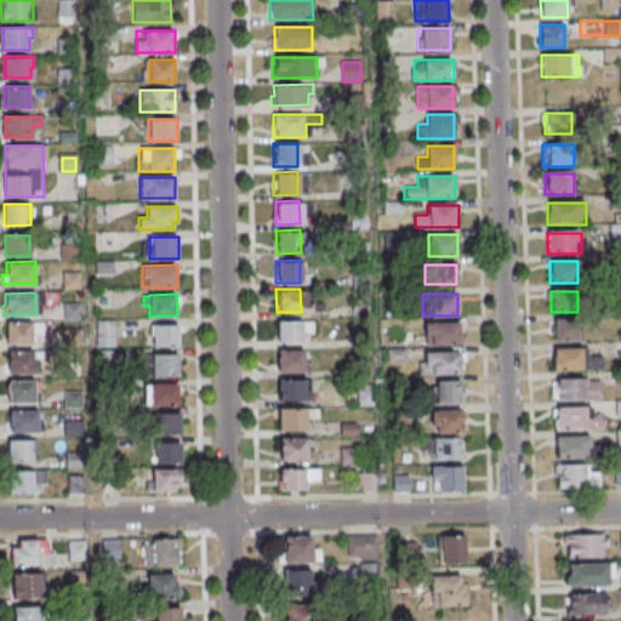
[(274,319),(298,319),(298,342),(275,342),(274,319)]
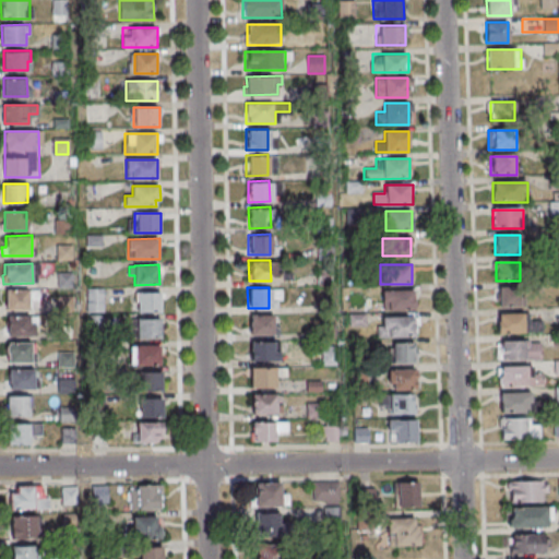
[(522,288),(496,288),(496,308),(522,308),(522,288)]
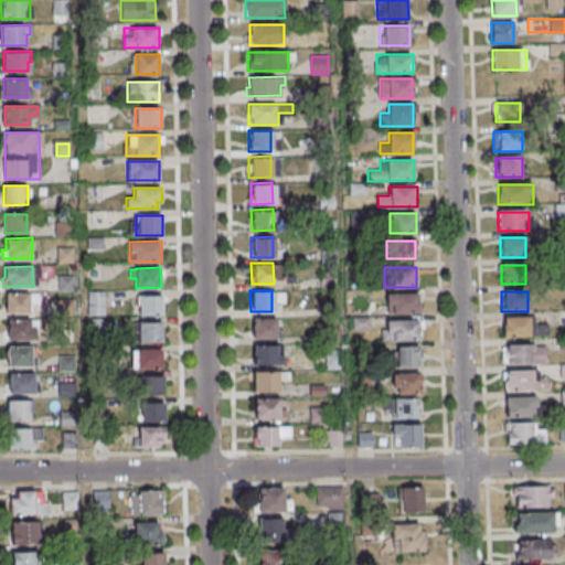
[(7,313),(38,313),(38,294),(7,294),(7,313)]
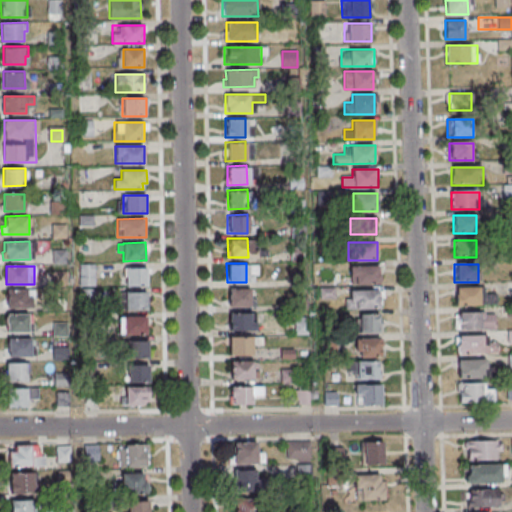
[(350,285),(380,285),(380,266),(350,266),(350,285)]
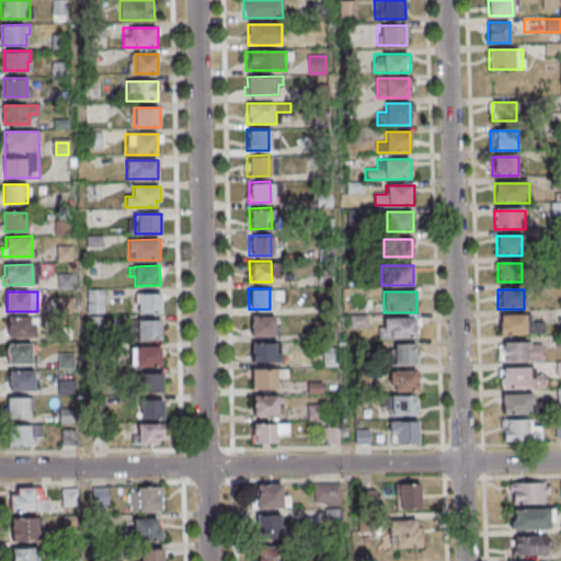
[(138,294),(162,294),(162,313),(138,313),(138,294)]
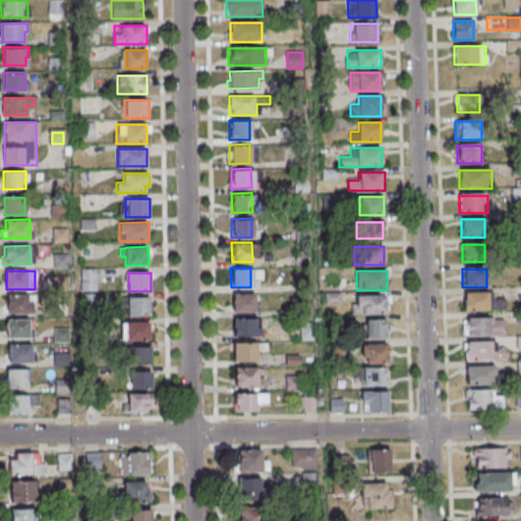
[(231,292),(250,292),(251,311),(231,311),(231,292)]
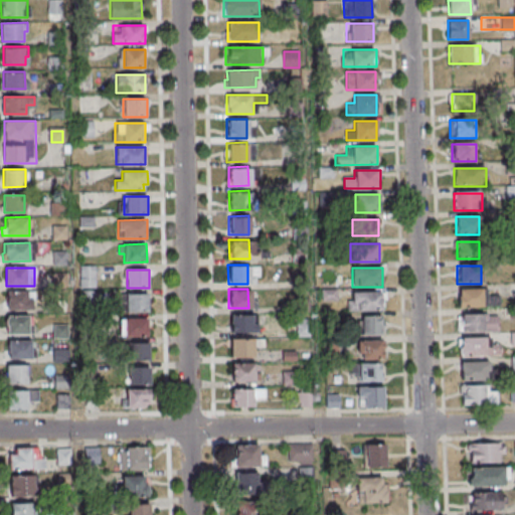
[(7,291),(27,291),(27,299),(33,299),(33,309),(7,309),(7,291)]
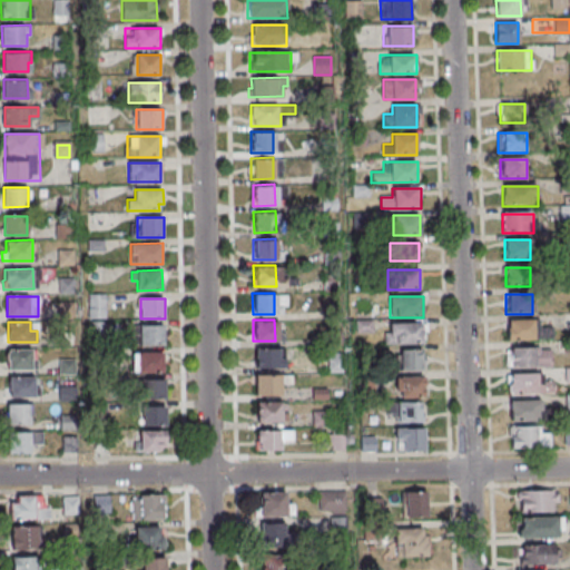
[(139,325),(165,324),(165,345),(139,345),(139,325)]
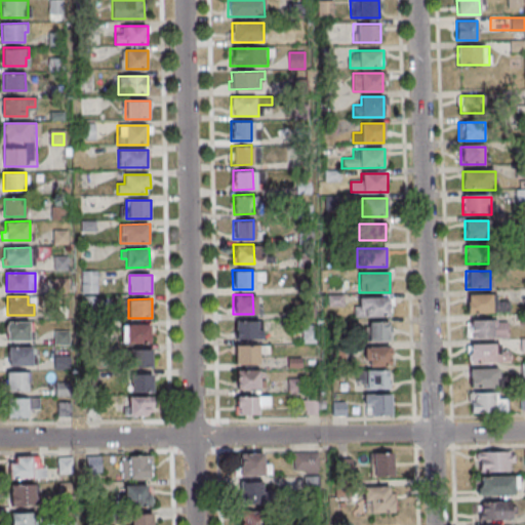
[(393,298),(355,298),(355,318),(393,318),(393,298)]
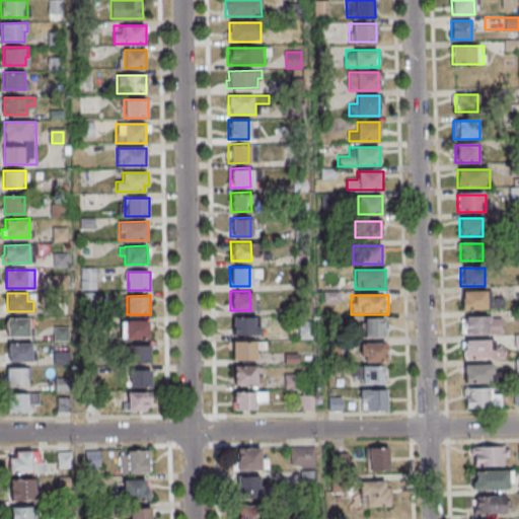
[(231,316),(250,315),(251,335),(231,335),(231,316)]
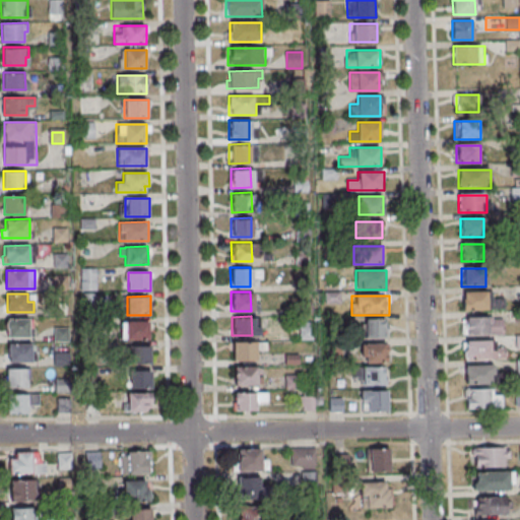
[(503,334),(503,317),(462,317),(462,334),(503,334)]
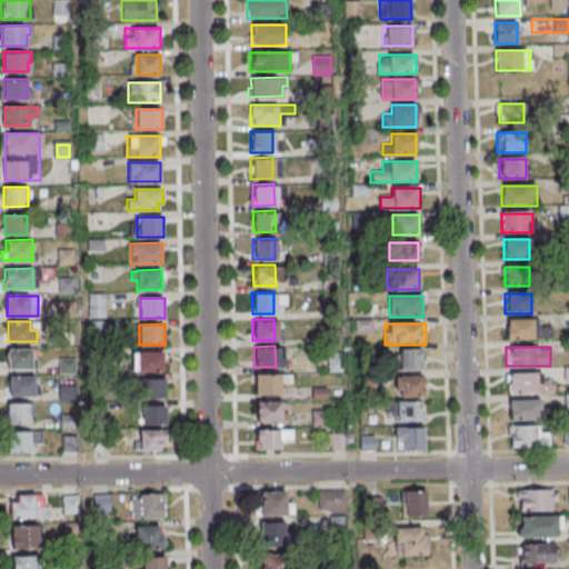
[(7,369),(35,369),(35,349),(7,349),(7,369)]
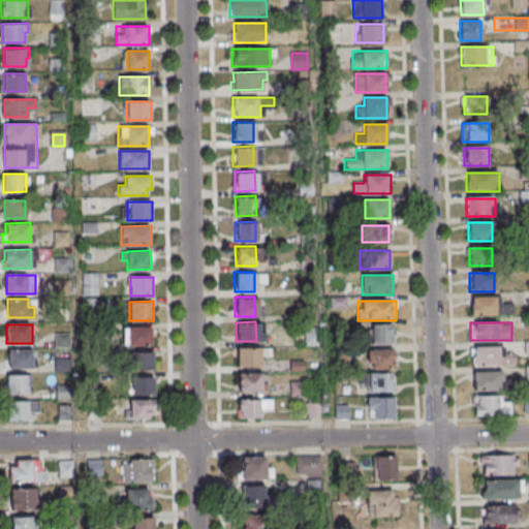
[(394,324),(371,324),(371,344),(394,344),(394,324)]
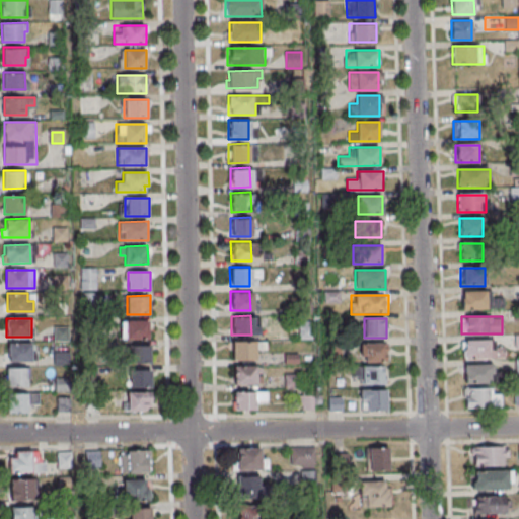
[(120,320),(149,320),(149,339),(121,340),(120,320)]
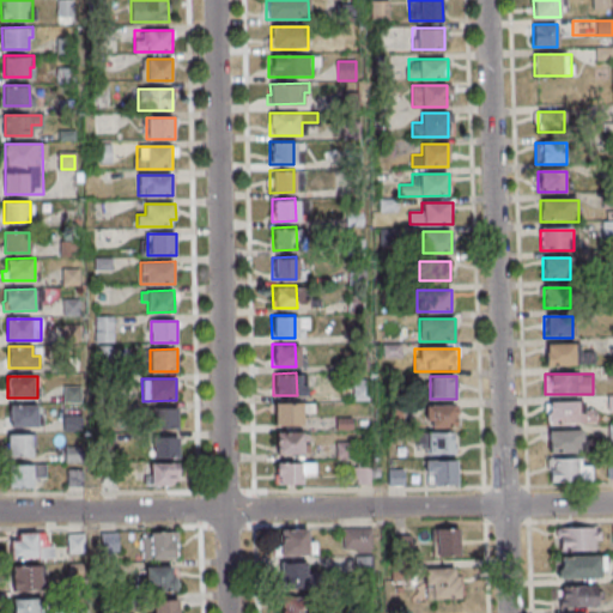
[(353,401),(369,401),(369,381),(353,381),(353,401)]
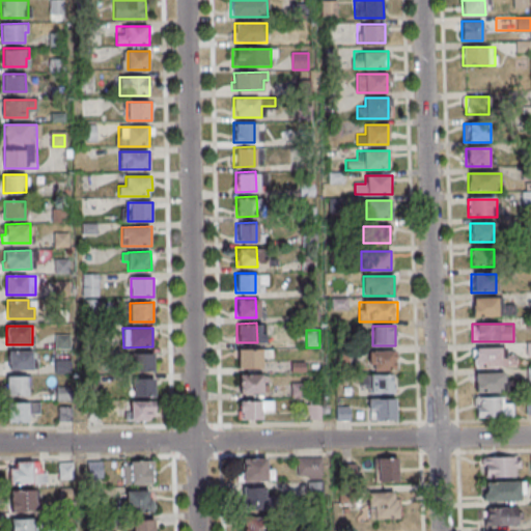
[(236,348),(256,348),(257,368),(236,368),(236,348)]
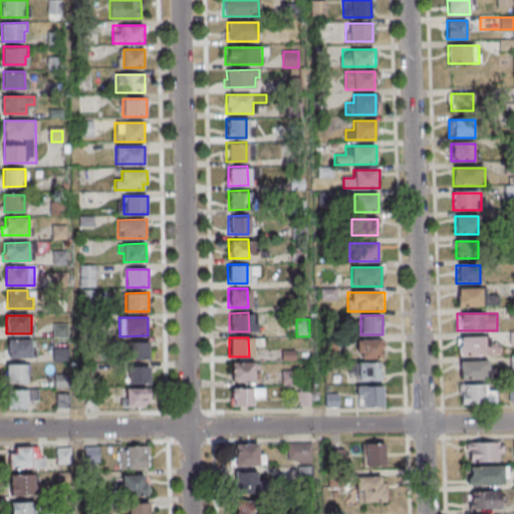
[(458,337),(458,354),(498,354),(498,343),(489,343),(489,337),(458,337)]
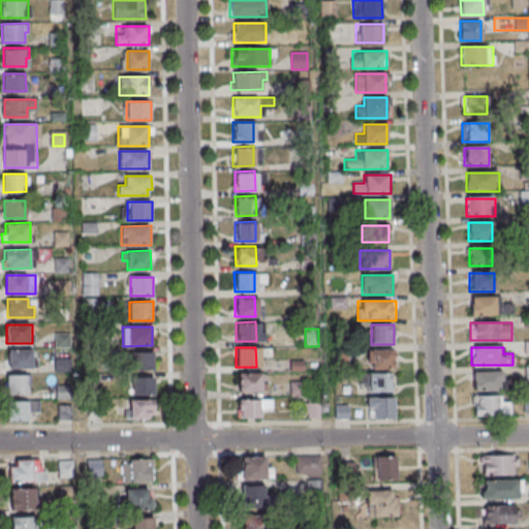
[(8,348),(33,348),(33,368),(8,368),(8,348)]
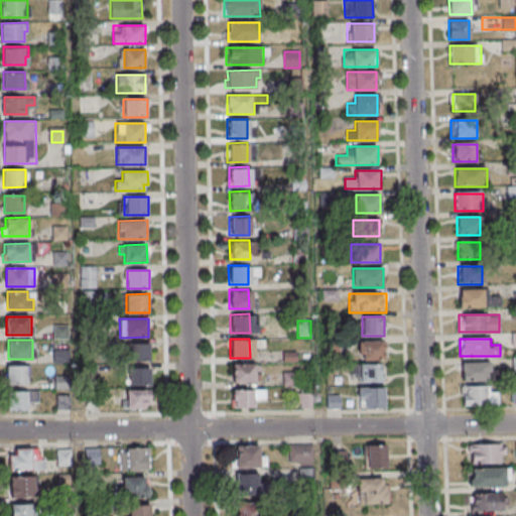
[(358,341),(358,361),(383,361),(383,341),(358,341)]
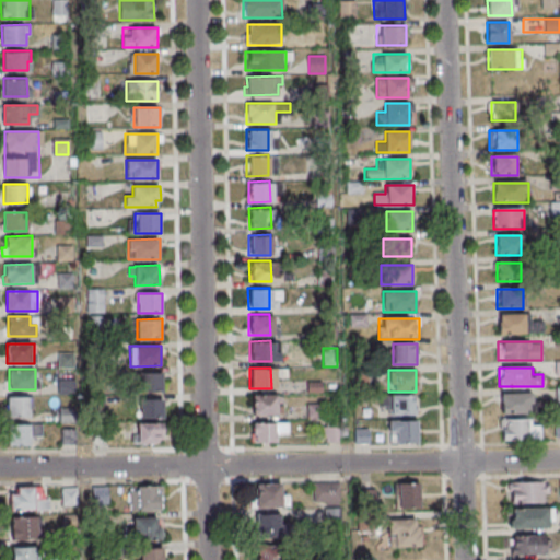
[(161,374),(140,374),(140,392),(161,392),(161,374)]
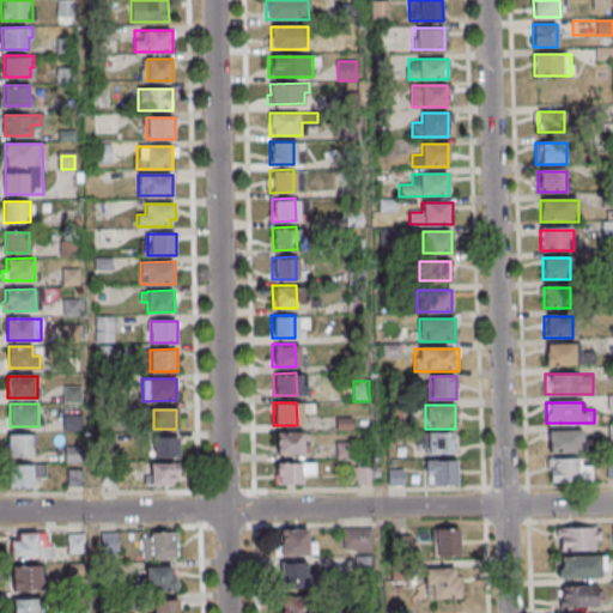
[(582,430),(547,430),(547,453),(582,453),(582,430)]
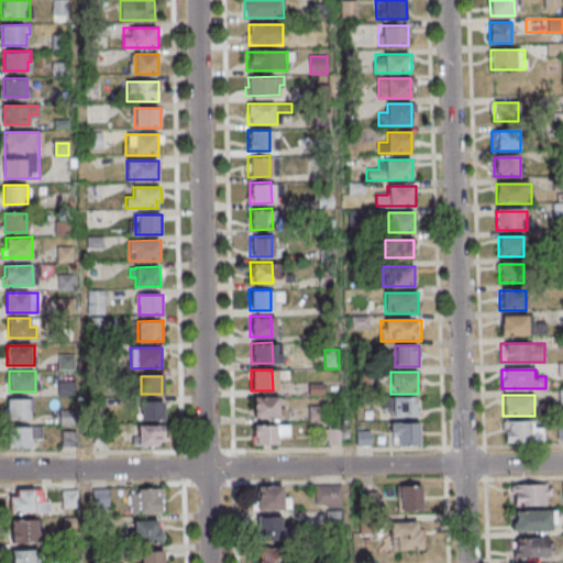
[(252,396),(273,396),(274,416),(252,417),(252,396)]
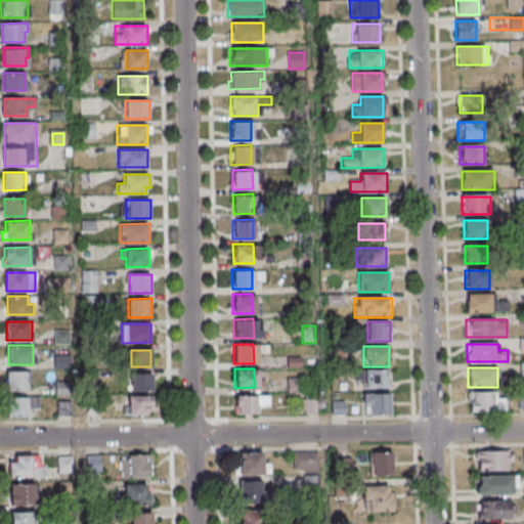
[(391,369),(363,369),(363,387),(391,387),(391,369)]
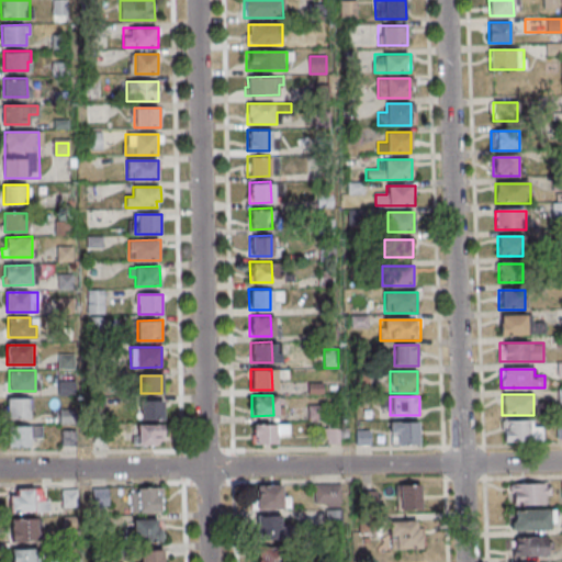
[(31,419),(31,398),(7,398),(7,419),(31,419)]
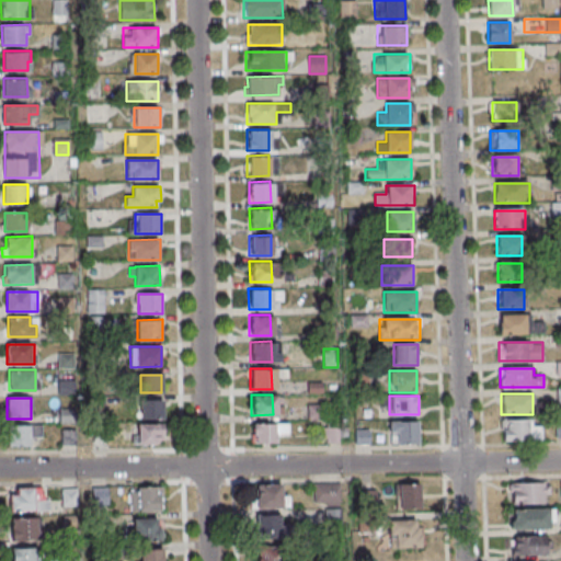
[(164,400),(137,400),(137,420),(164,420),(164,400)]
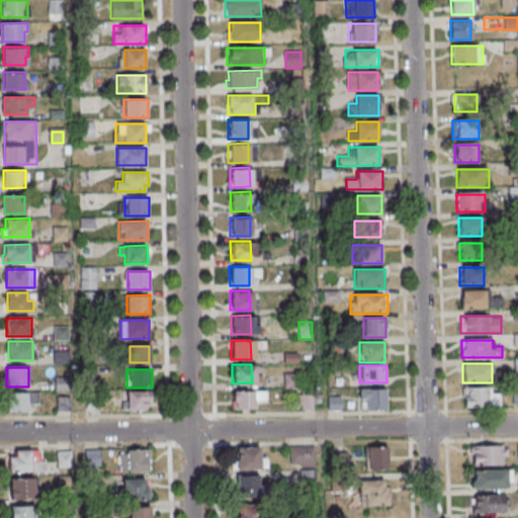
[(298,374),(284,374),(284,387),(298,387),(298,374)]
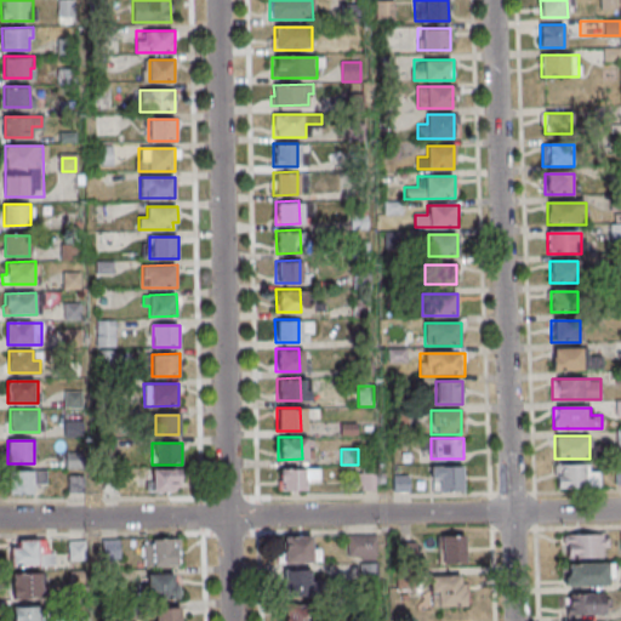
[(465,490),(465,466),(431,466),(431,490),(465,490)]
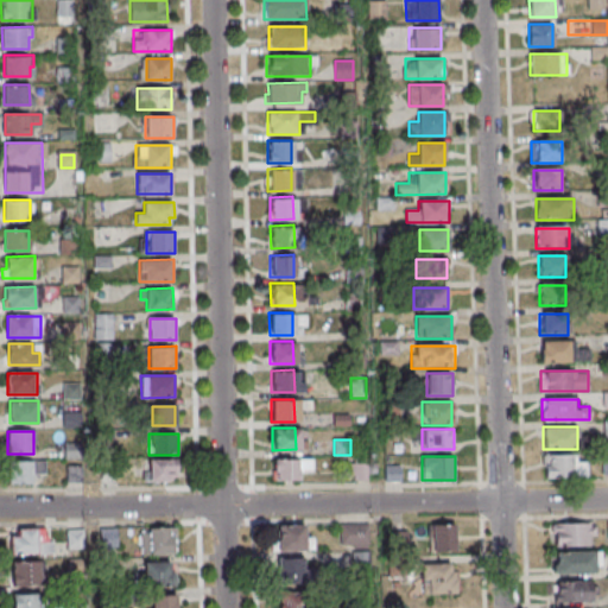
[(543,456),(543,477),(574,477),(574,456),(543,456)]
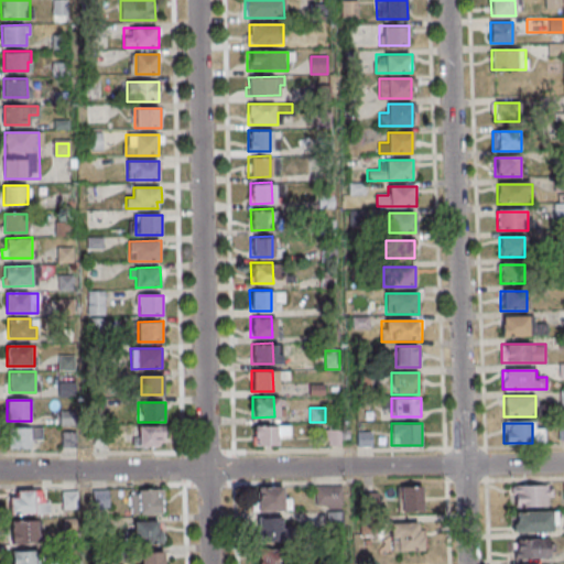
[(139,426),(163,425),(164,437),(160,437),(161,443),(155,443),(155,446),(139,447),(139,426)]
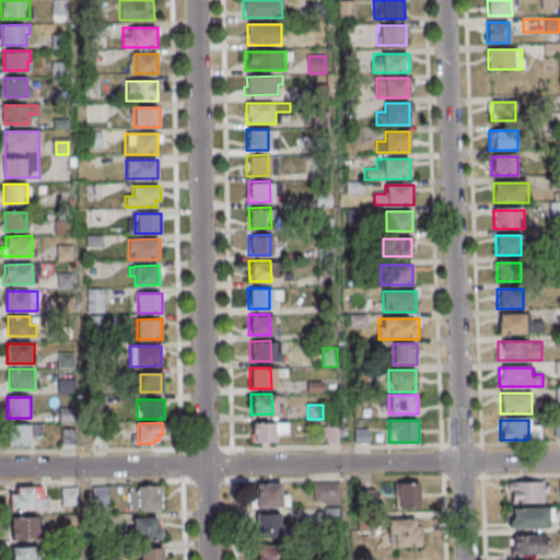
[(252,422),(272,422),(273,443),(252,443),(252,422)]
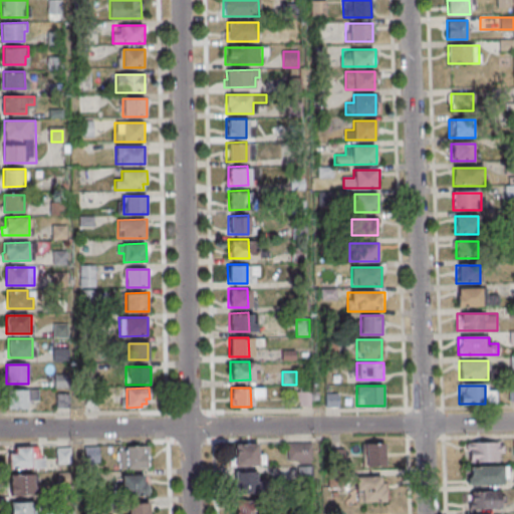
[(28,410),(28,401),(39,401),(39,390),(7,390),(7,410),(28,410)]
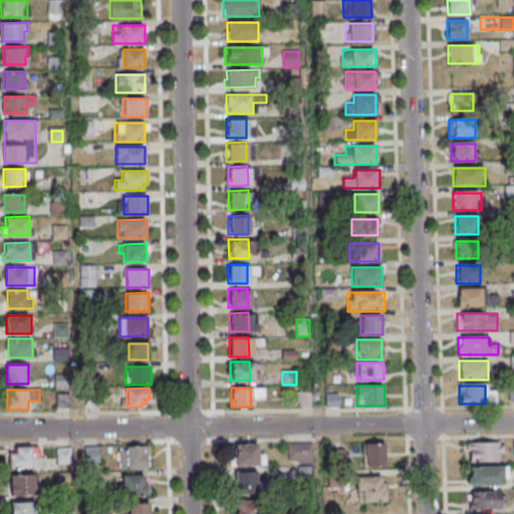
[(299,406),(310,406),(310,391),(299,391),(299,406)]
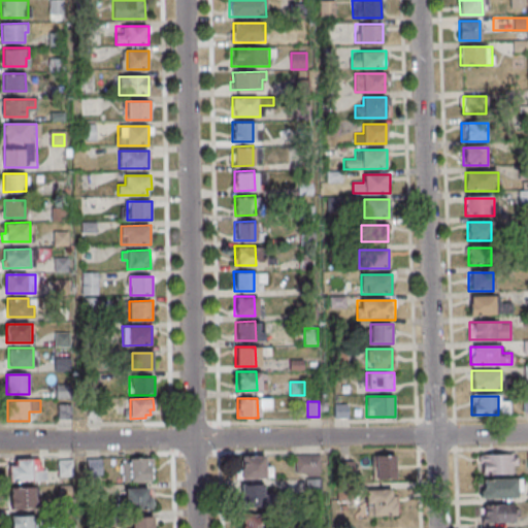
[(70,404),(58,404),(58,420),(70,420),(70,404)]
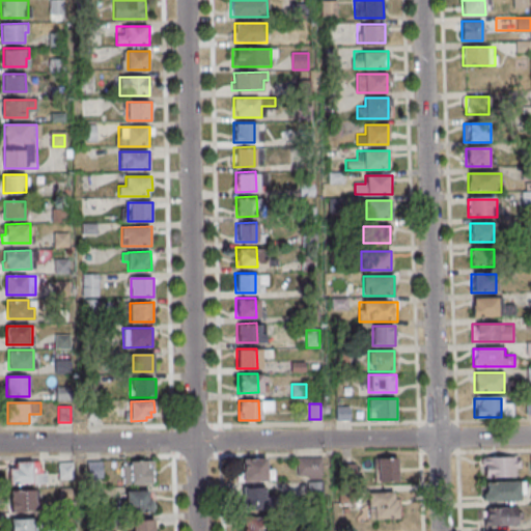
[(336,421),(351,420),(350,407),(336,408),(336,421)]
